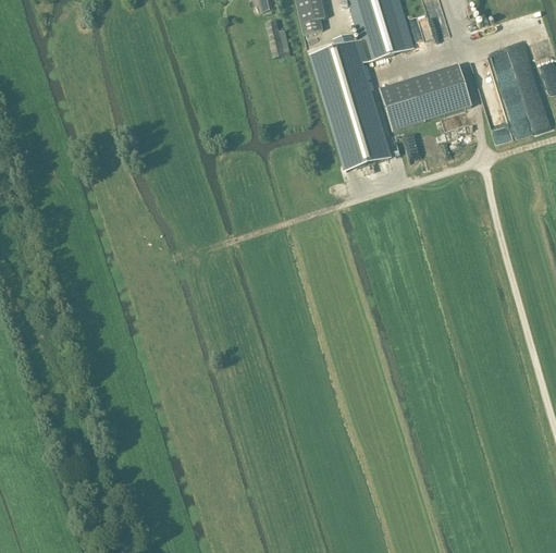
[(258,0),(260,12),(276,9),(274,0),(258,0)]
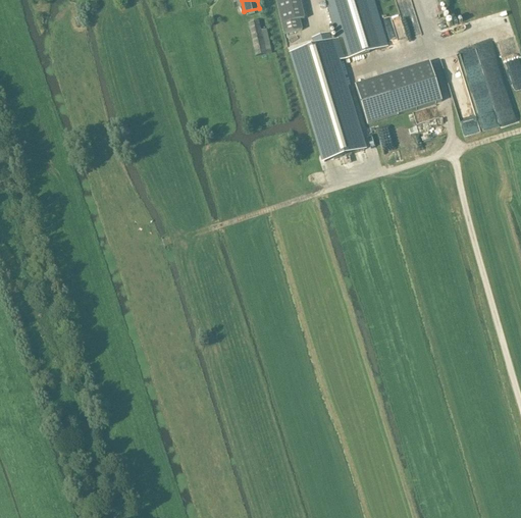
[(303,16),(298,0),(274,0),(282,31),(302,27),(299,16),(303,16)]
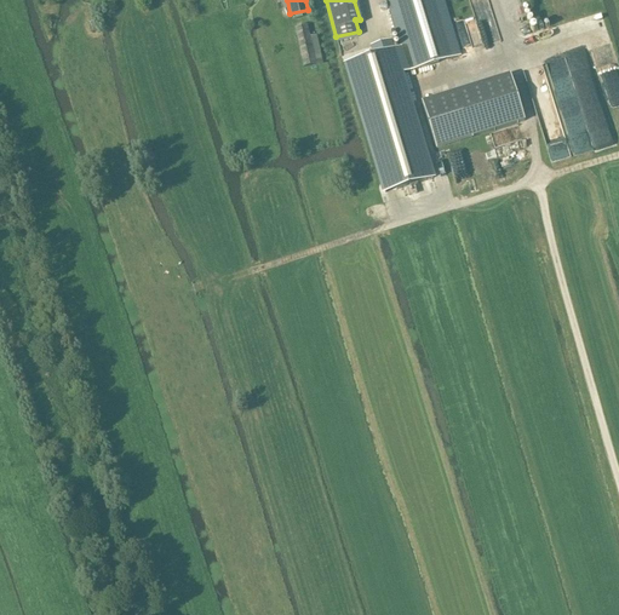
[(460,51),(443,0),(387,0),(407,68),(460,51)]
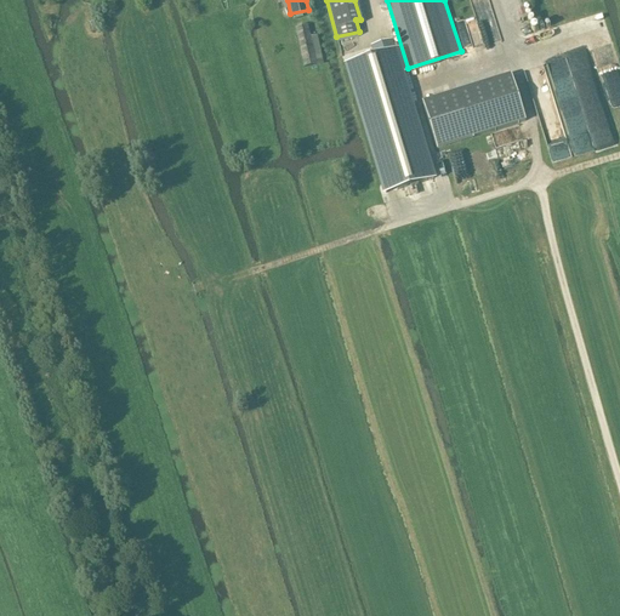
[(295,24),(303,64),(323,60),(317,30),(310,33),(307,22),(295,24)]
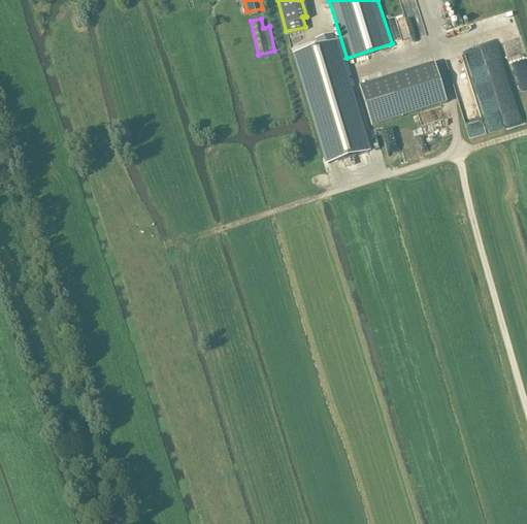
[(334,38),(332,31),(315,36),(317,44),(292,52),(324,161),(370,148),(343,59),(347,58),(347,57),(340,37),(334,38)]
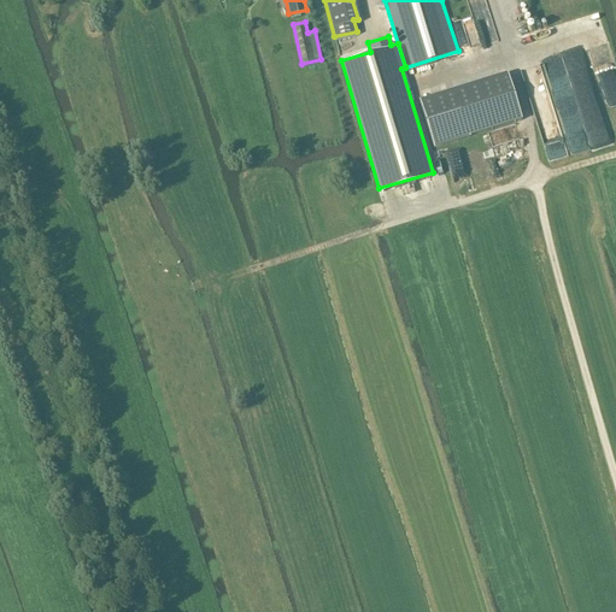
[(433,143),(521,116),(506,70),(418,96),(433,143)]
